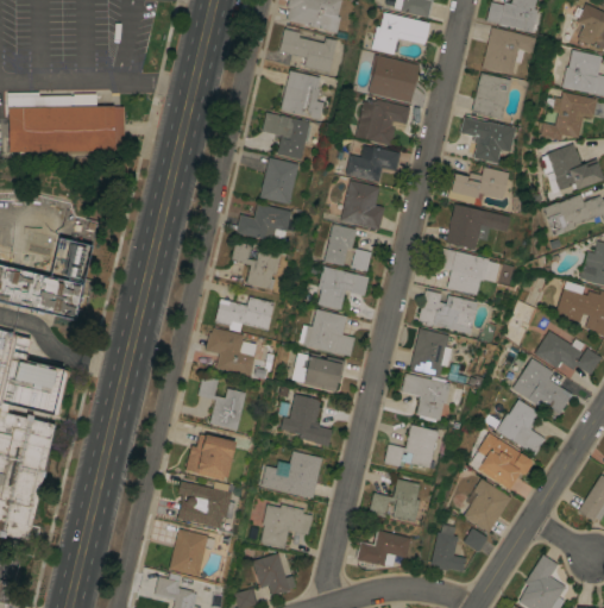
[(341,0),(289,0),(285,22),(335,33),(341,0)]
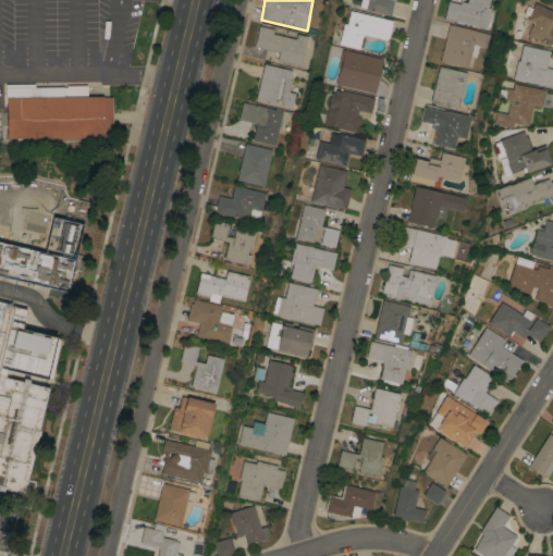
[(395,0),(394,0),(368,0),(367,12),(393,16),(395,0)]
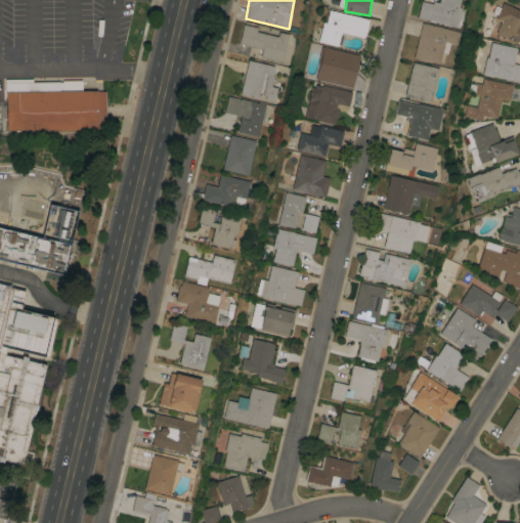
[(457,28),(463,0),(440,0),(439,5),(422,1),(419,19),(457,28)]
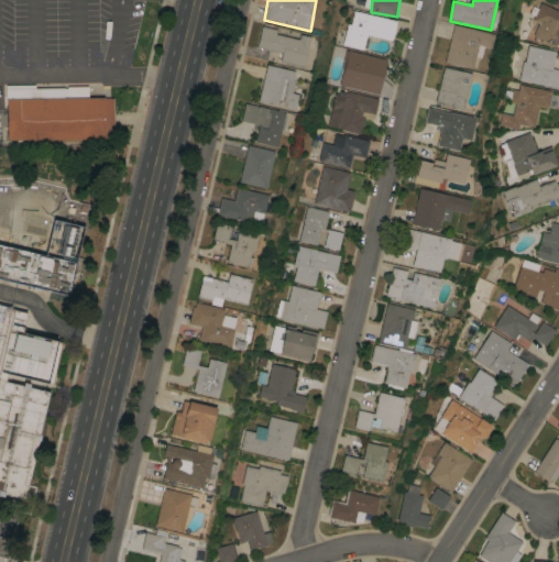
[(558,11),(541,4),(535,21),(540,24),(535,36),(558,46),(558,11)]
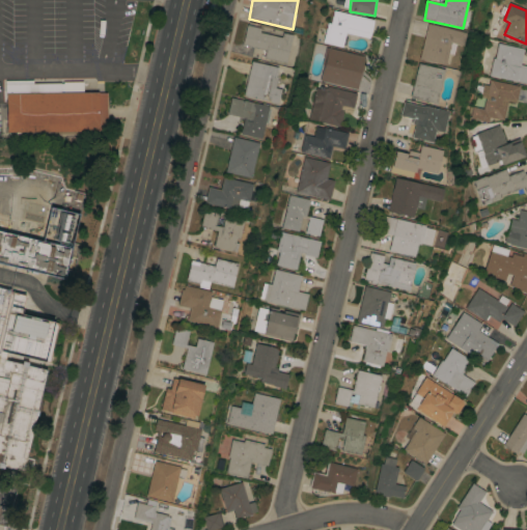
[(344,48),(348,33),(370,38),(375,20),(333,11),(327,44),(344,48)]
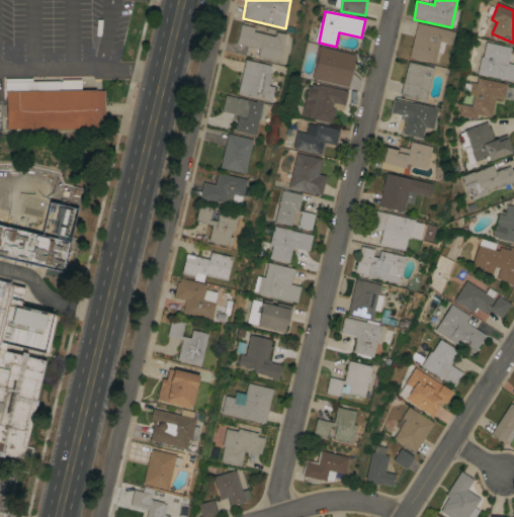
[(454,32),(418,24),(411,58),(436,64),(440,42),(451,45),(454,32)]
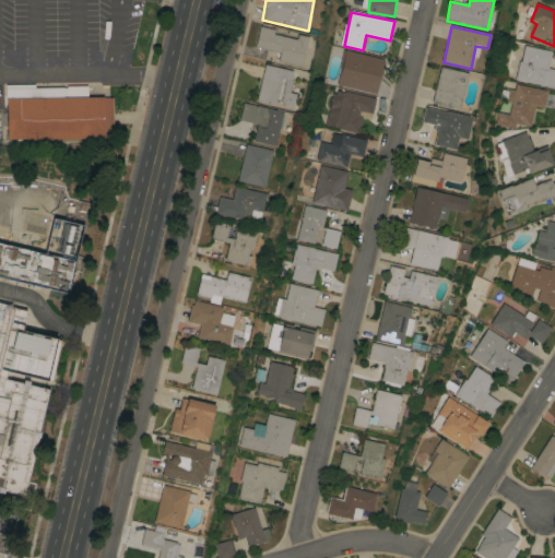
[(256,48),(281,54),(279,62),(302,68),(308,37),(298,35),(297,40),(274,35),(275,31),(261,27),(256,48)]
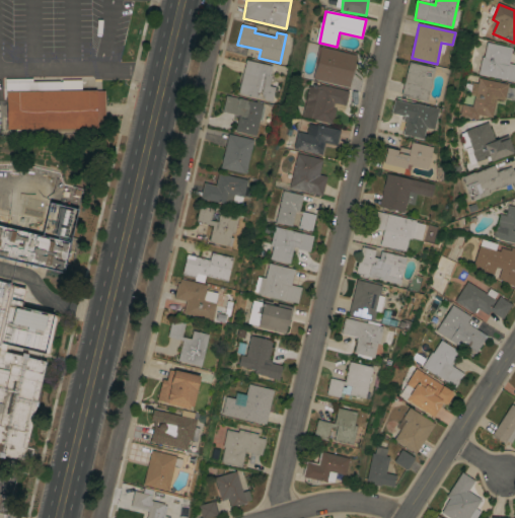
[(481,75),(514,81),(514,64),(510,64),(513,48),(487,43),(481,75)]
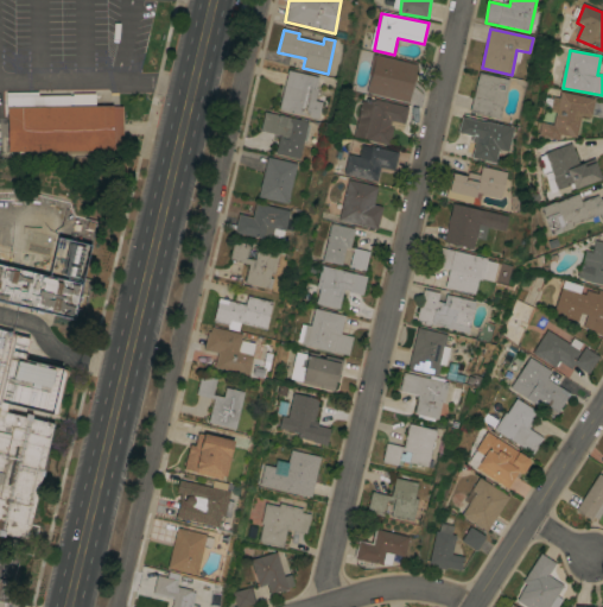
[(419,65),(375,56),(368,94),(411,103),(419,65)]
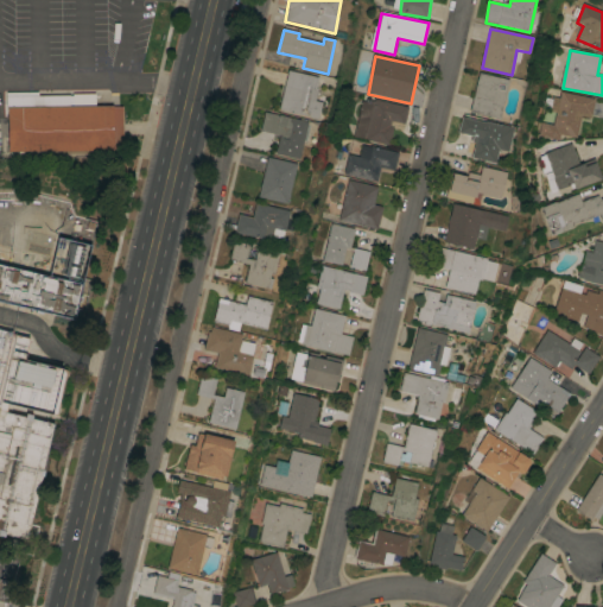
[(280,111),(318,120),(323,103),(315,101),(319,78),(289,71),(280,111)]
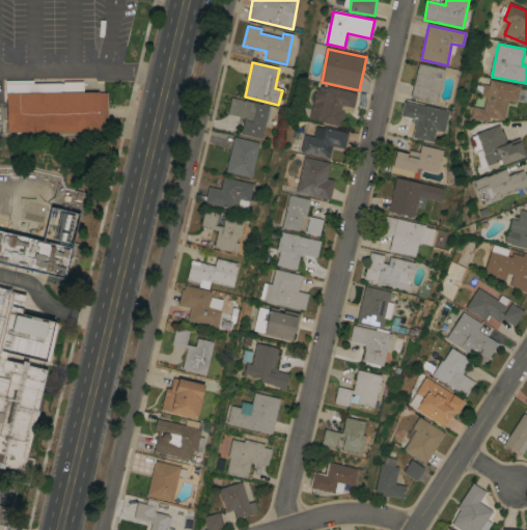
[(445,71),(420,64),(412,98),(437,104),(445,71)]
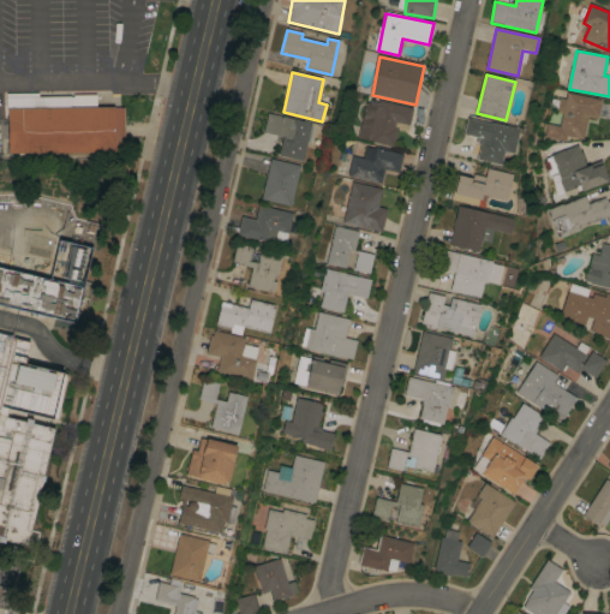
[(11,154),(11,95),(42,94),(42,99),(77,97),(77,96),(101,95),(101,108),(118,108),(118,109),(127,109),(129,153),(11,154)]
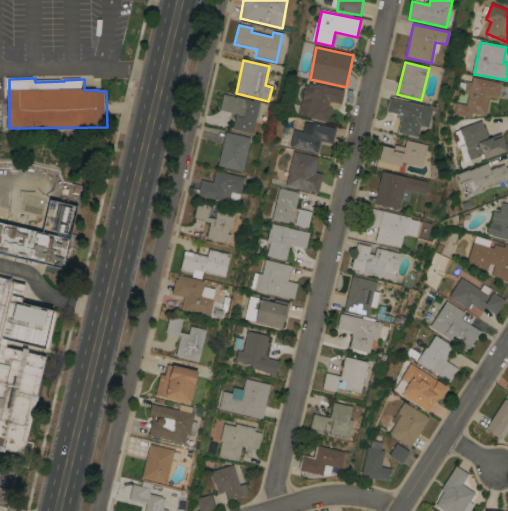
[(502,83),(472,78),(468,106),(457,104),(455,115),(473,118),(474,114),(487,117),(490,99),(499,100),(502,83)]
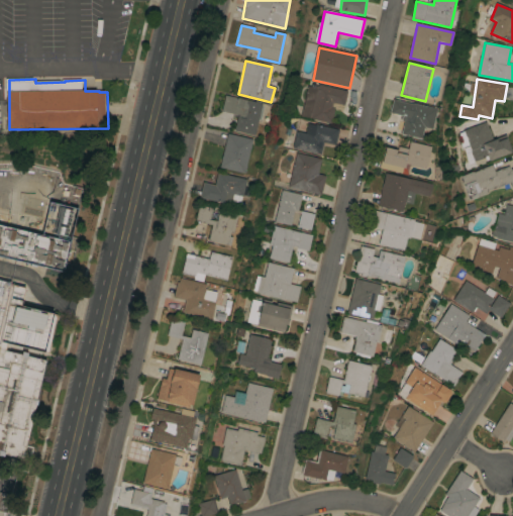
[(344,111),(348,93),(310,84),(302,116),(332,123),(335,109),(344,111)]
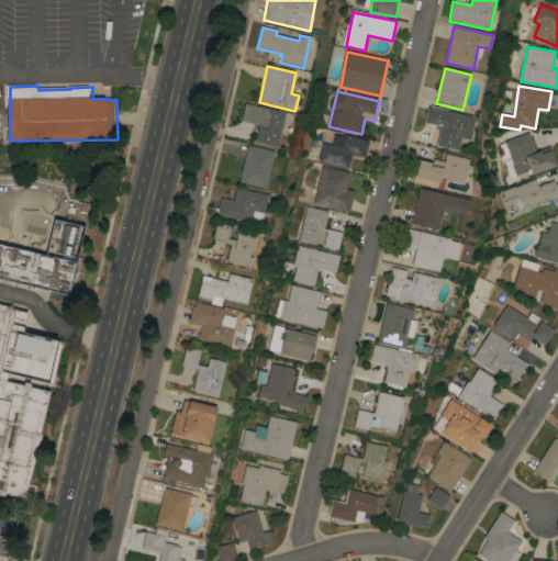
[(255,143),(278,147),(286,113),(245,104),(242,122),(259,125),(255,143)]
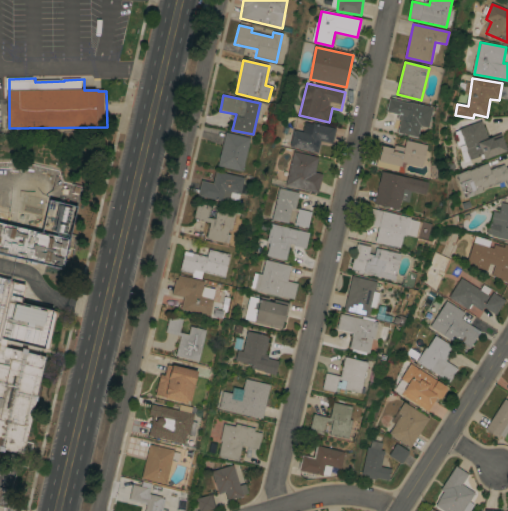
[(433,108),(390,99),(387,112),(401,115),(398,133),(418,138),(420,127),(429,128),(433,108)]
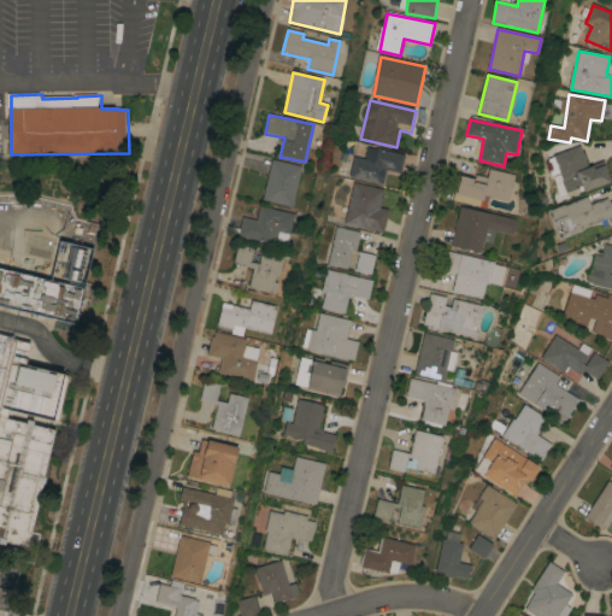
[(611,181),(605,165),(592,170),(583,146),(554,157),(569,197),(611,181)]
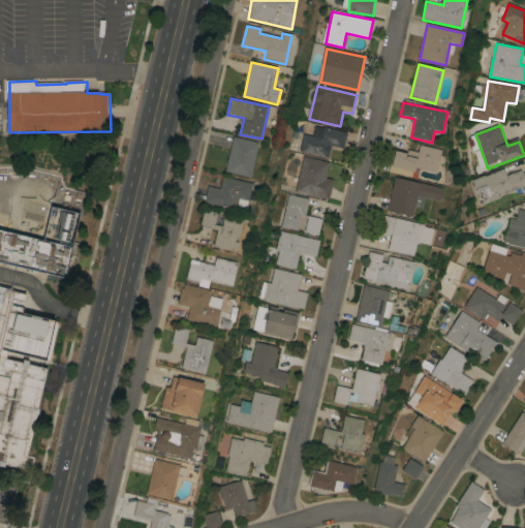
[(301,152),(330,157),(332,147),(344,149),(347,132),(316,127),(314,137),(304,135),(301,152)]
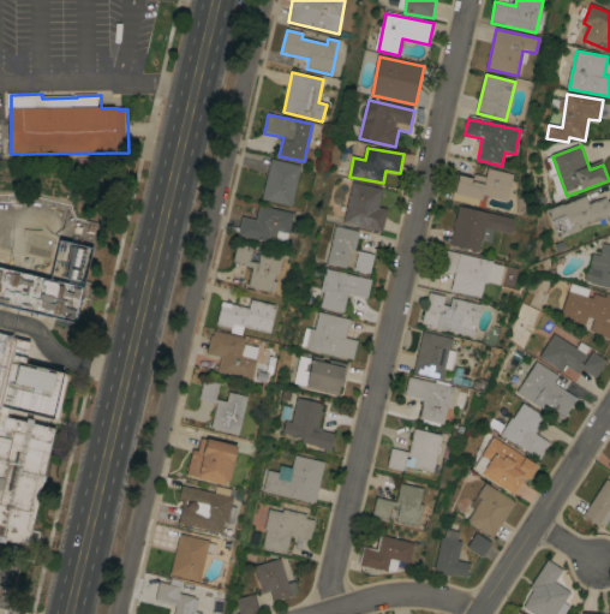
[(262,201),(291,207),(300,166),(271,160),(262,201)]
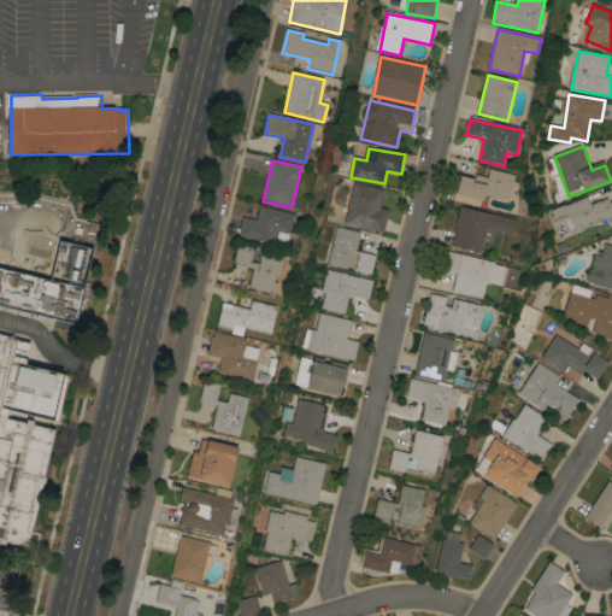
[(454,201),(483,207),(484,198),(510,203),(515,175),(489,170),(487,183),(459,177),(454,201)]
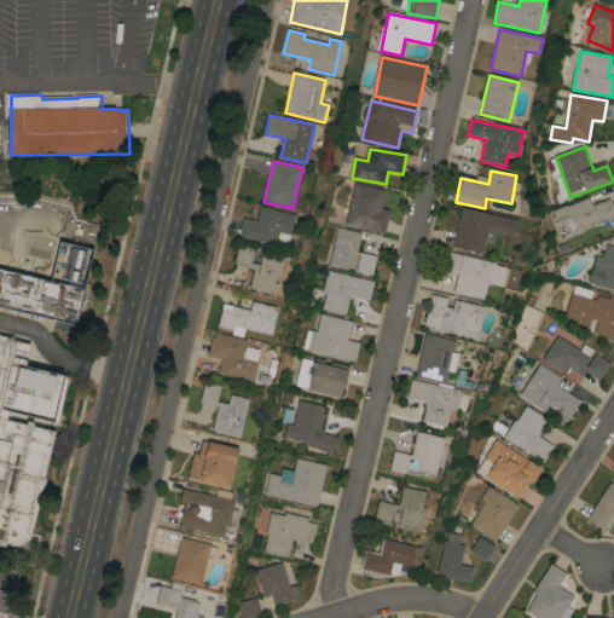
[(387,191),(357,184),(347,225),(386,235),(392,212),(382,209),(387,191)]
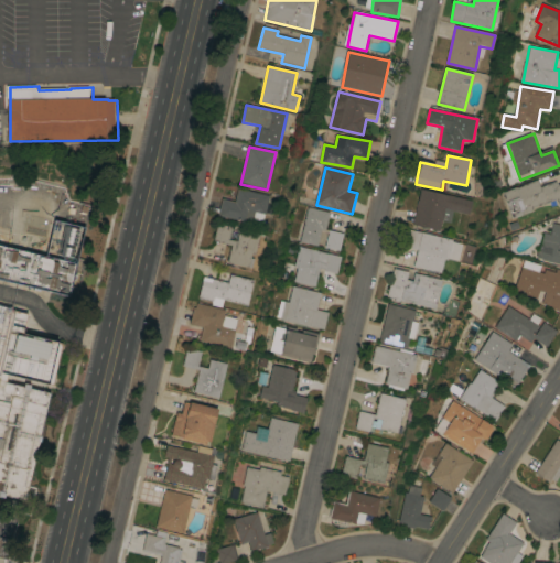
[(559,182),(541,187),(539,182),(504,192),(512,216),(559,203),(559,204),(559,182)]
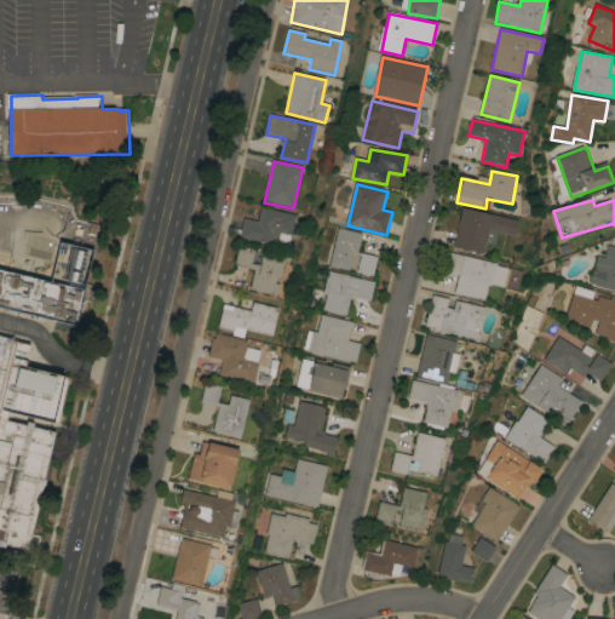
[(518,221),(461,208),(454,248),(484,254),(489,231),(515,238),(518,221)]
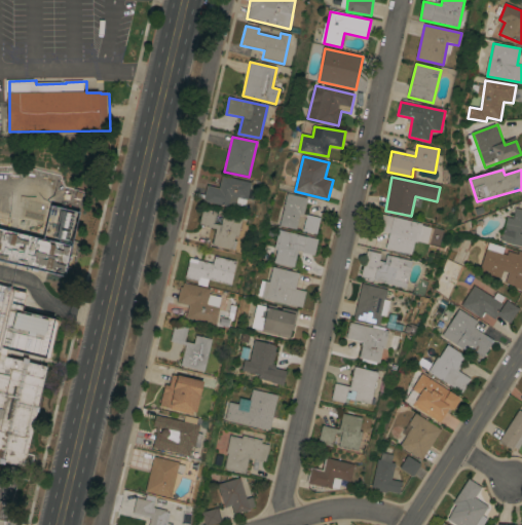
[(220,188),(207,186),(204,203),(236,208),(237,198),(249,199),(251,182),(222,178),(220,188)]
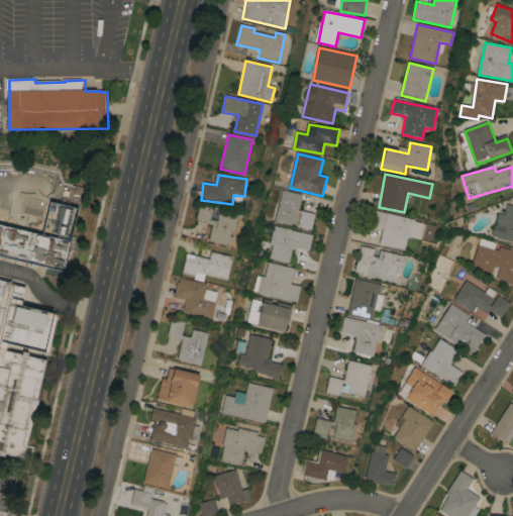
[(301,195),(282,190),(275,222),(294,226),(301,195)]
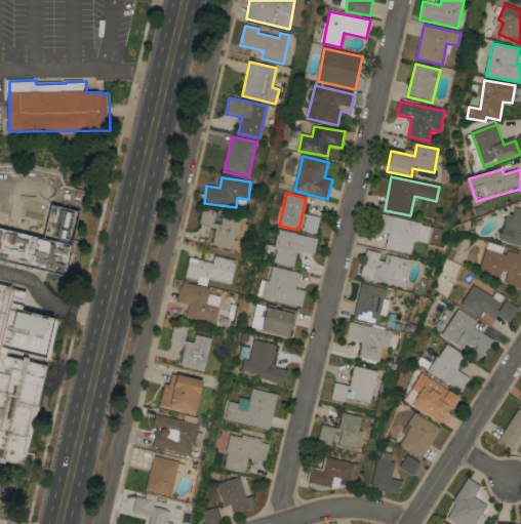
[(520,209),(516,208),(513,218),(507,217),(501,242),(520,246),(520,209)]
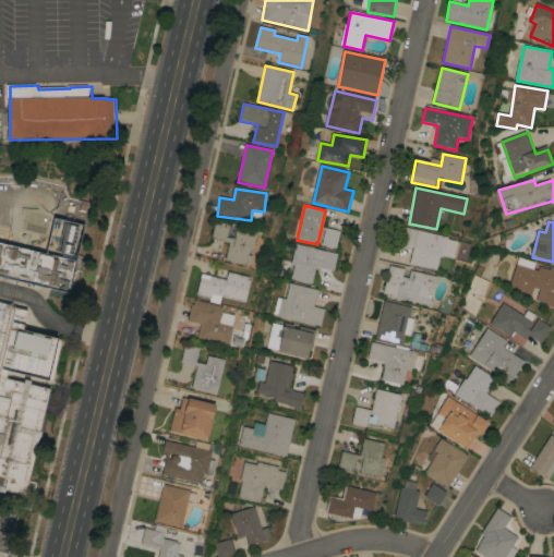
[(251,266),(257,230),(238,227),(236,239),(227,238),(229,225),(216,222),(213,240),(229,243),(226,262),(251,266)]
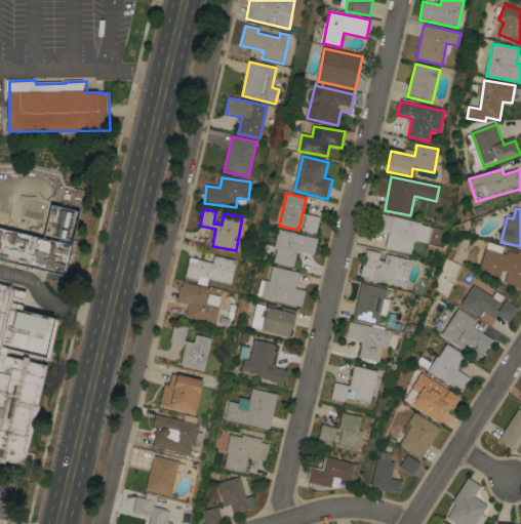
[(318,233),(319,216),(302,215),(302,232),(318,233)]
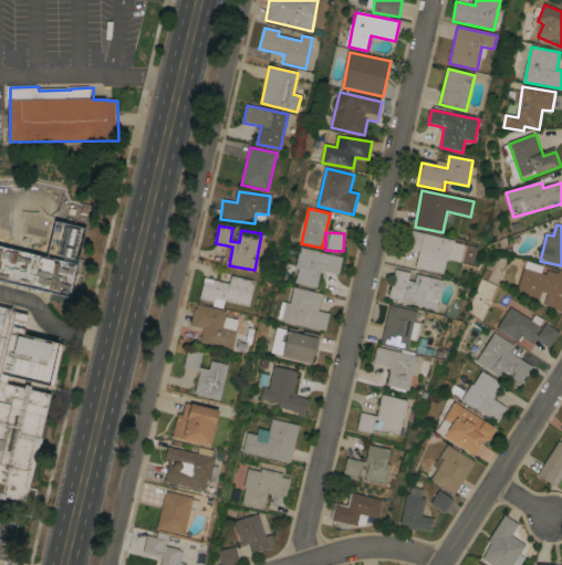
[(447,260),(460,262),(465,243),(413,232),(409,249),(419,251),(416,269),(444,274),(447,260)]
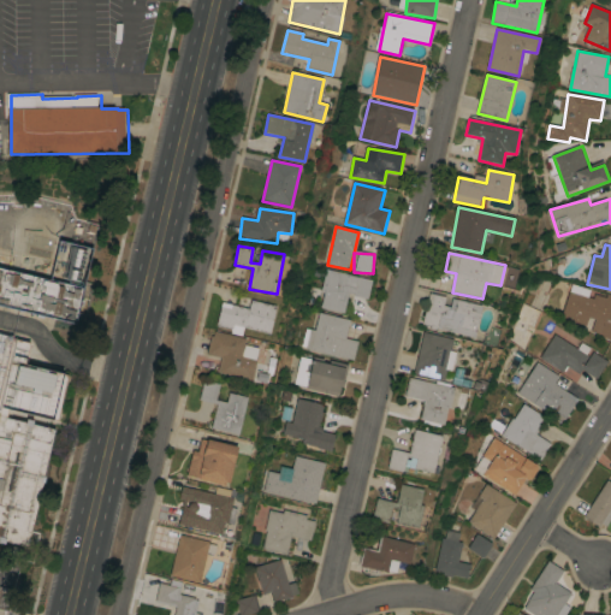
[(0,267),(88,289),(79,324),(0,305),(0,267)]
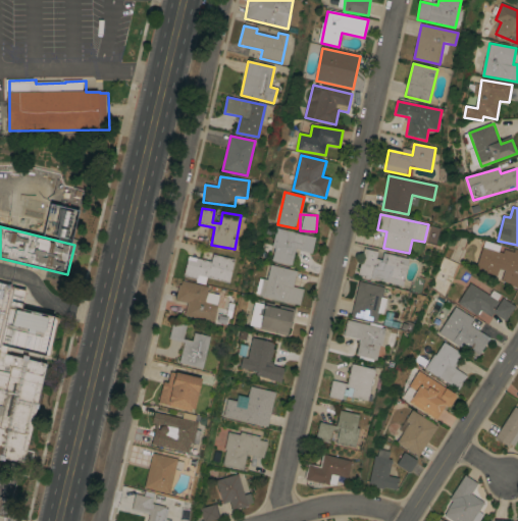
[(271,261),(293,266),(297,250),(313,254),(316,238),(278,228),(271,261)]
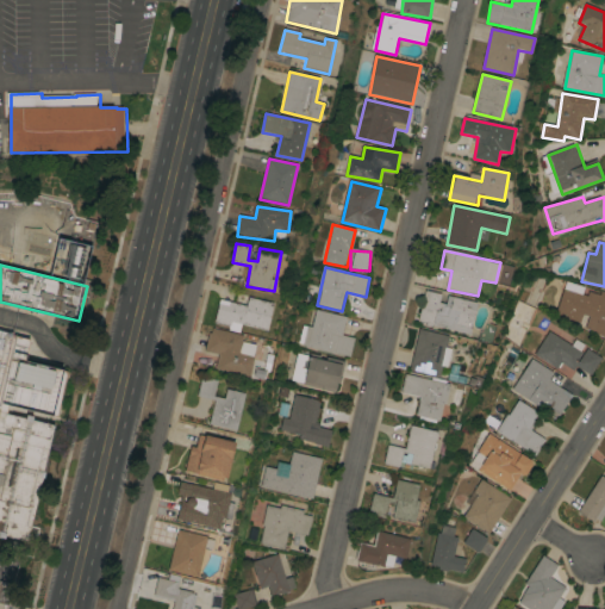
[(604,293),(590,290),(588,293),(565,287),(557,317),(585,324),(584,330),(604,335),(604,293)]
